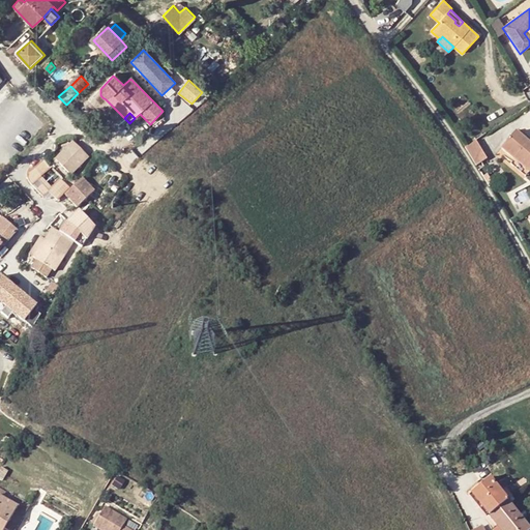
[(529,145),(516,134),(502,151),(516,163),(529,172),(529,145)]
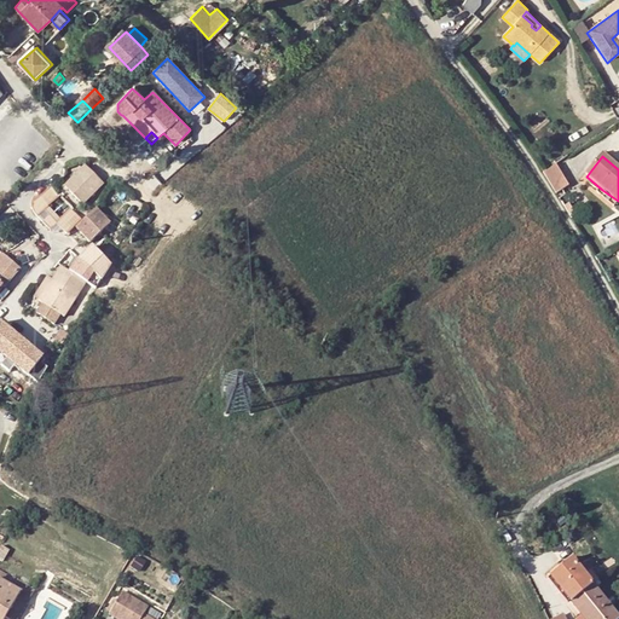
[(80,207),(102,183),(84,166),(62,190),(80,207)]
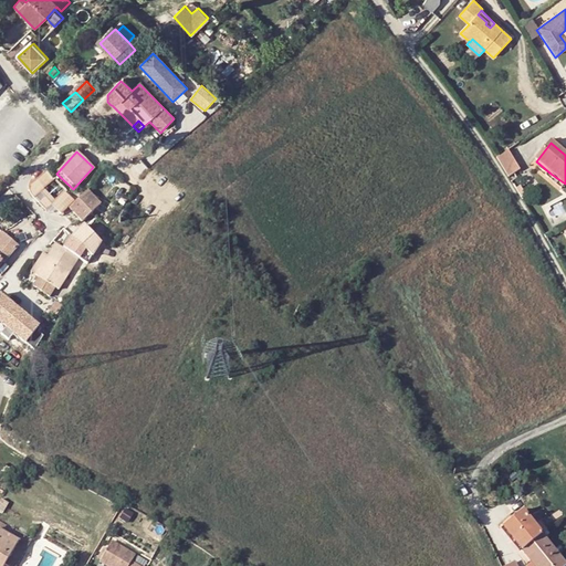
[(509,180),(520,173),(507,153),(496,161),(509,180)]
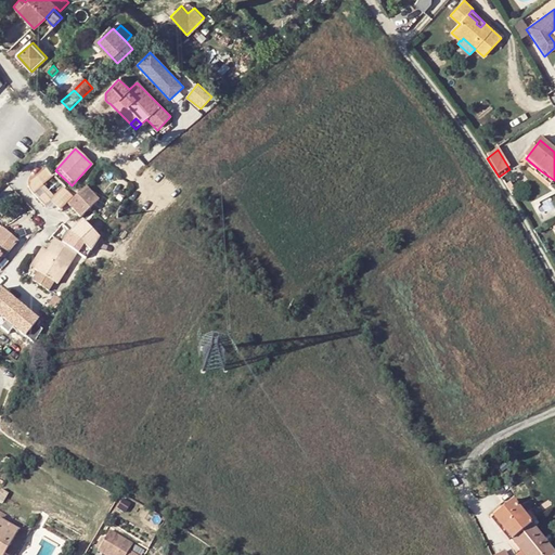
[(51,178),(43,169),(34,180),(29,177),(27,179),(27,184),(28,189),(34,194),(39,188),(43,192),(38,198),(46,205),(51,199),(61,208),(73,197),(62,188),(52,197),(42,186),(51,178)]
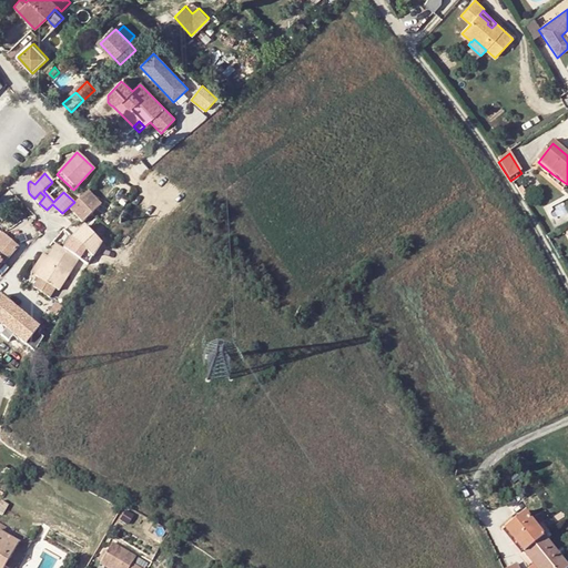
[(565,191),(567,186),(567,184),(553,174),(549,179),(565,191)]
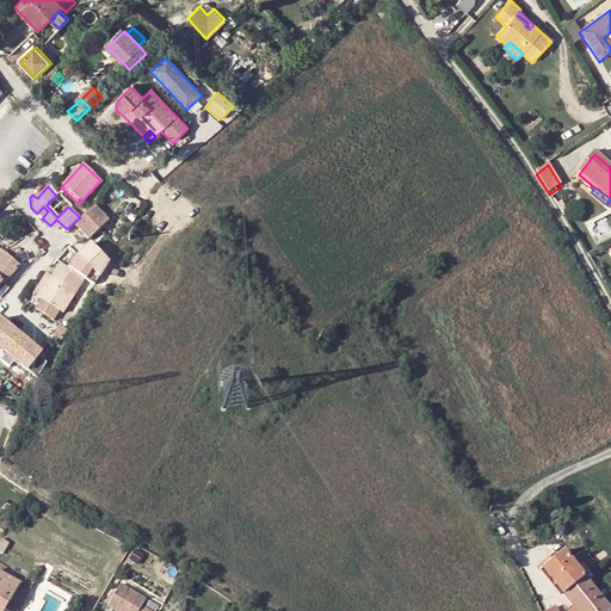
[(112,218),(98,205),(79,224),(93,239),(112,218)]
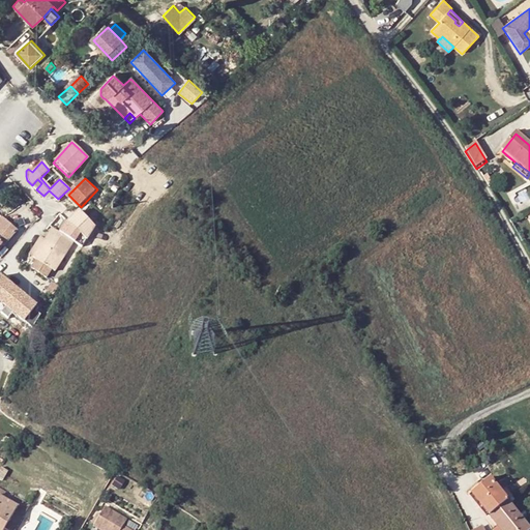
[(18,229),(7,221),(0,229),(0,245),(2,244),(3,245),(18,229)]
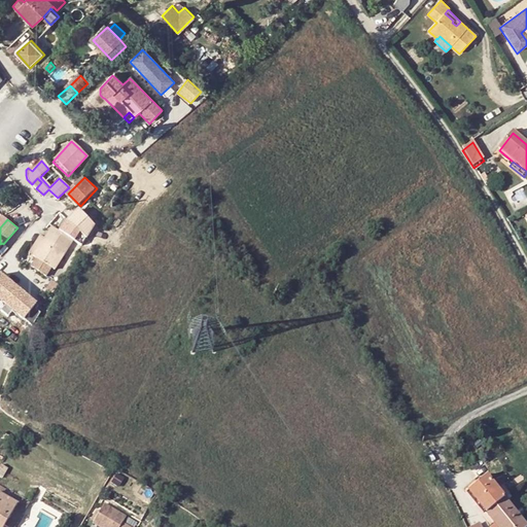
[(51,225),(44,237),(33,254),(36,256),(31,266),(46,274),(51,266),(56,268),(73,239),(82,244),(86,237),(69,219),(59,230),(51,225)]
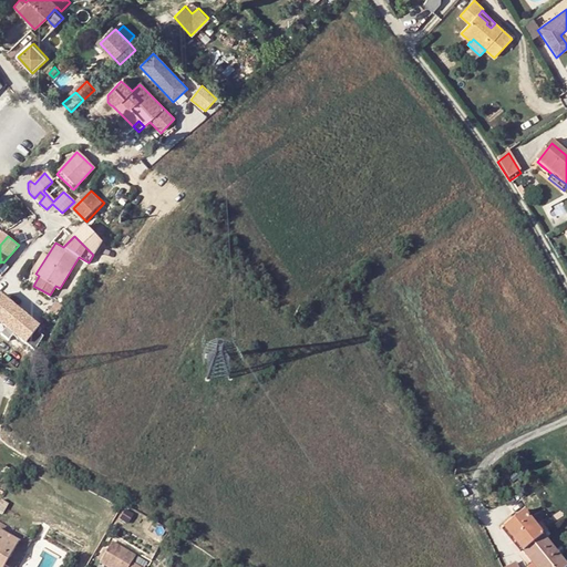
[(31,271),(35,274),(48,255),(43,251),(31,271)]
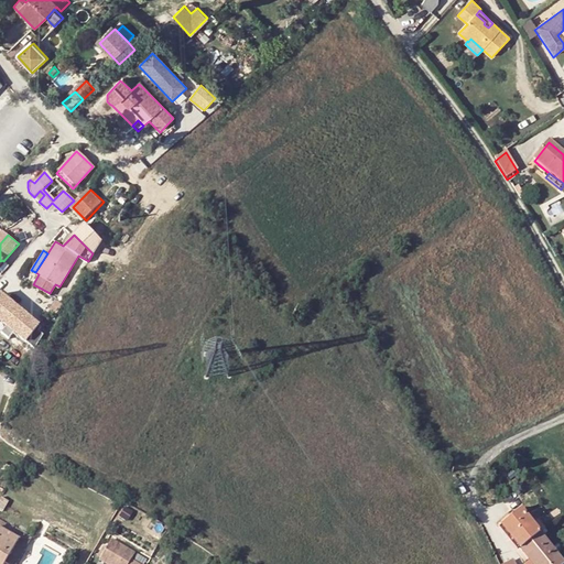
[(0,295),(0,318),(8,325),(2,333),(10,338),(15,332),(36,348),(44,334),(38,328),(40,325),(1,294),(0,295)]
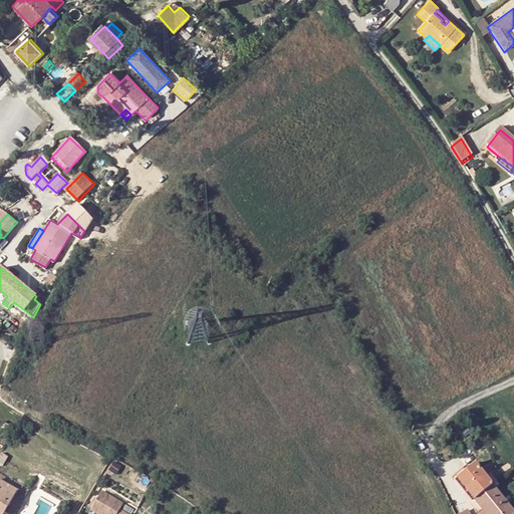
[(57,276),(52,272),(47,280),(52,284),(57,276)]
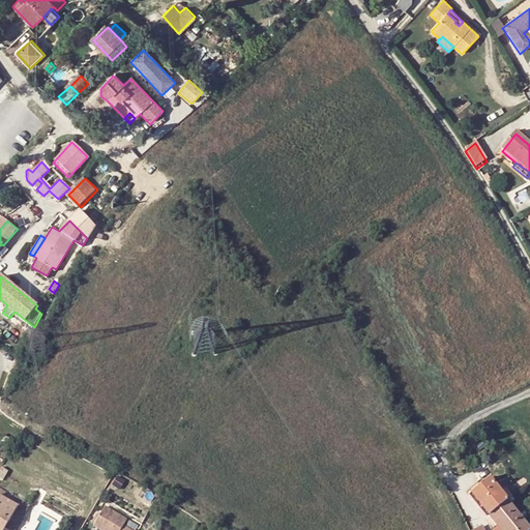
[(0,478),(4,481),(10,472),(3,468),(0,472),(0,478)]
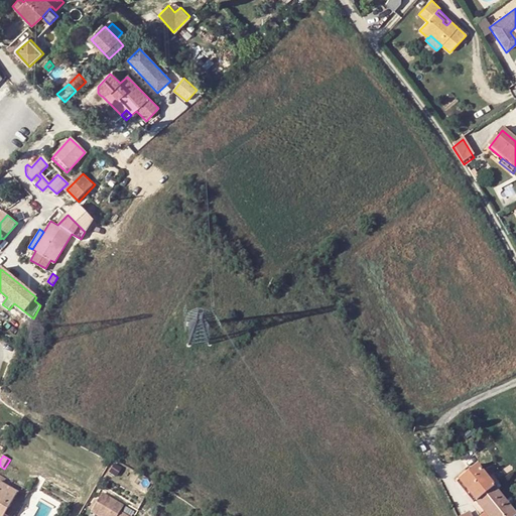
[(514,515),(515,515),(515,513),(487,477),(469,491),(488,515),(514,515)]
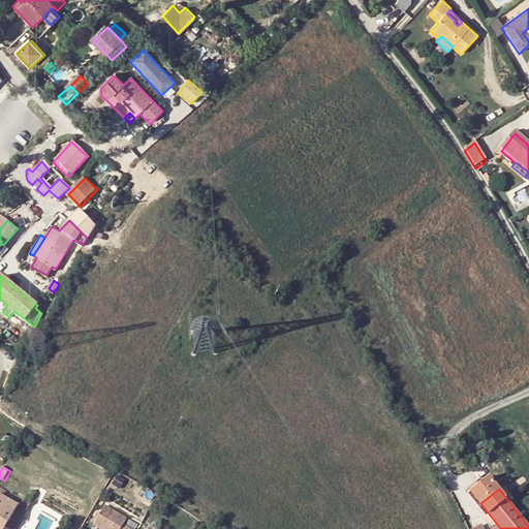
[(19,506),(11,501),(0,495),(0,528),(4,528),(9,521),(19,506)]
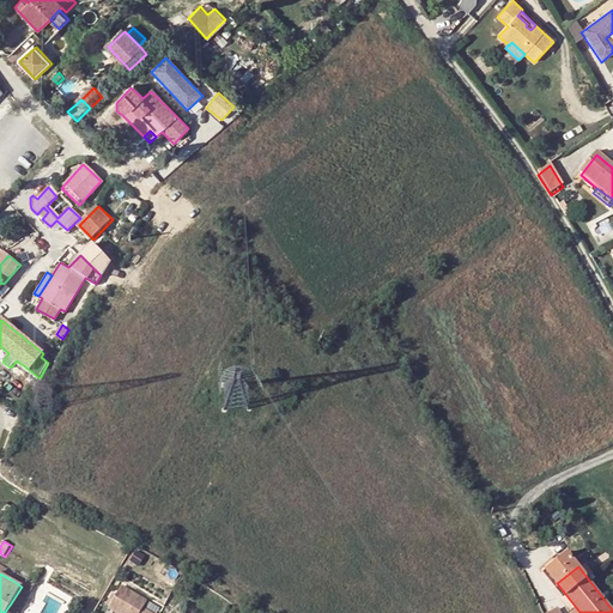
[(13,581),(22,587),(11,604),(20,610),(35,586),(16,575),(13,581)]
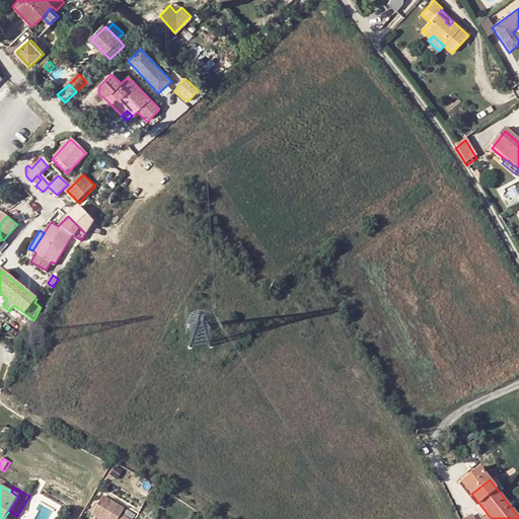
[(126,509),(104,496),(92,516),(98,518),(120,518),(121,517),(126,509)]
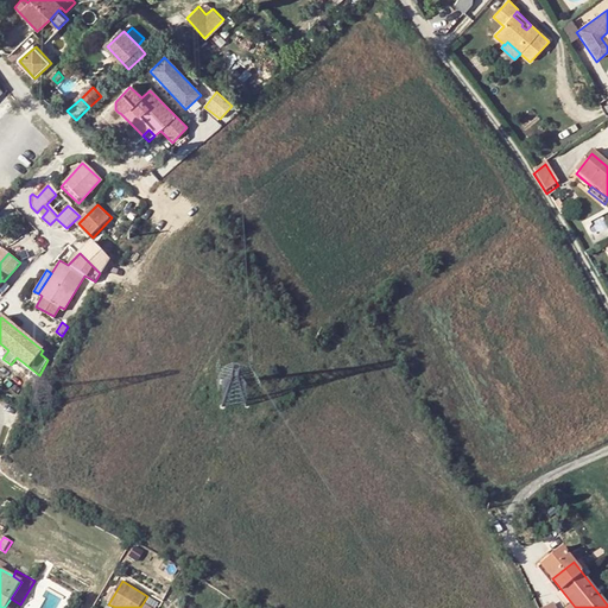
[(538,607),(557,607),(552,596),(537,603),(538,607)]
